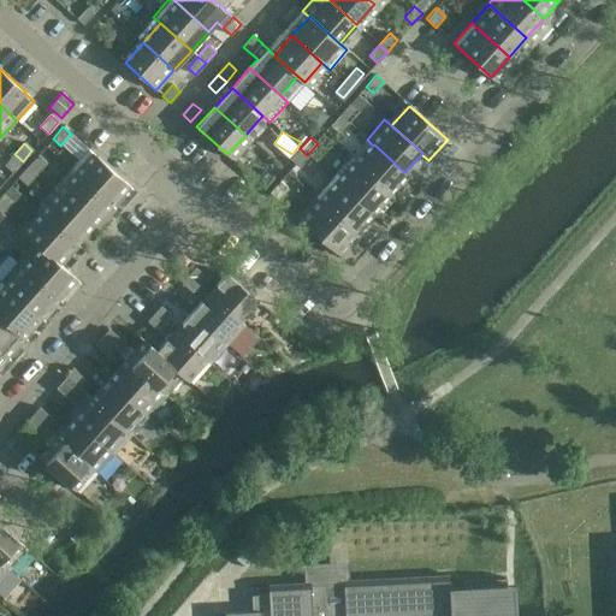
[(373,146),(357,164),(356,165),(388,191),(404,172),(374,144),(373,146)]
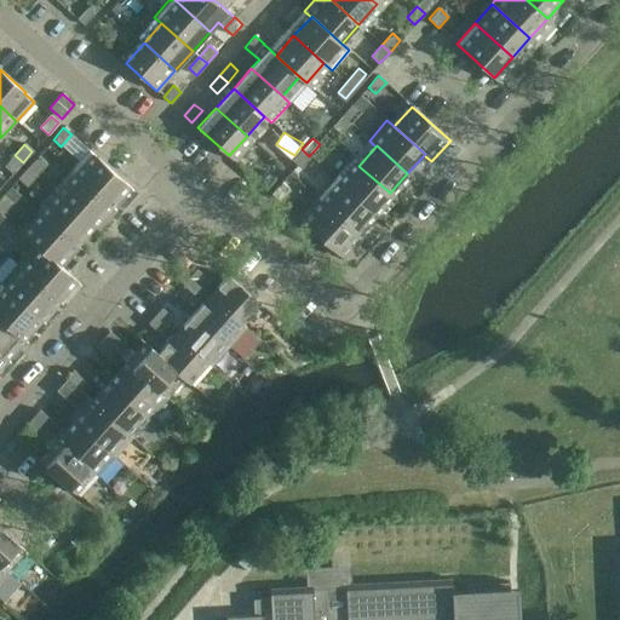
[(309,156),(302,149),(292,160),(299,167),(309,156)]
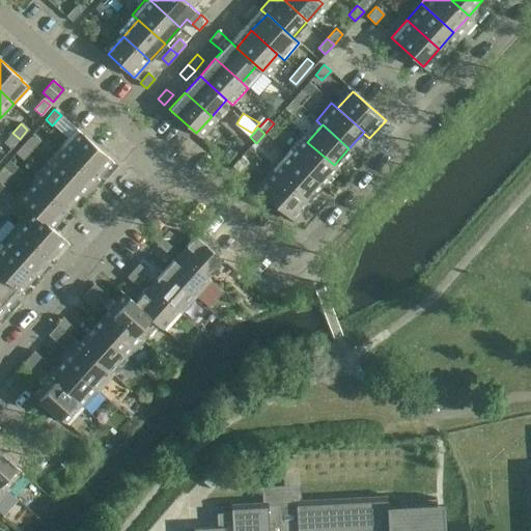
[(75,129),(60,145),(91,173),(106,157),(83,135),(83,136),(75,129)]
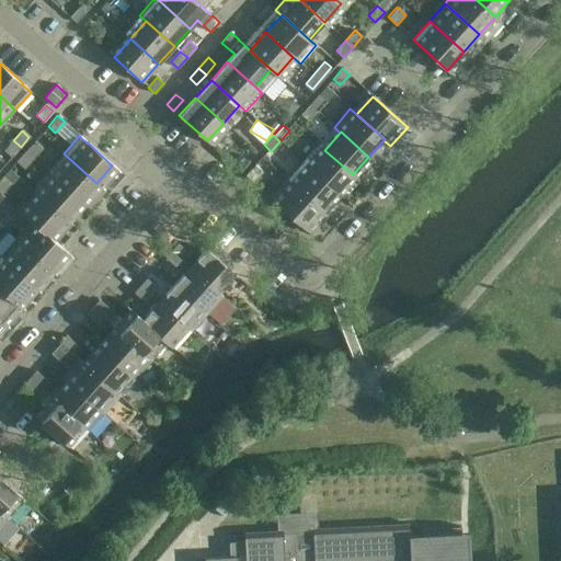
[(11,158),(21,147),(13,140),(3,151),(11,158)]
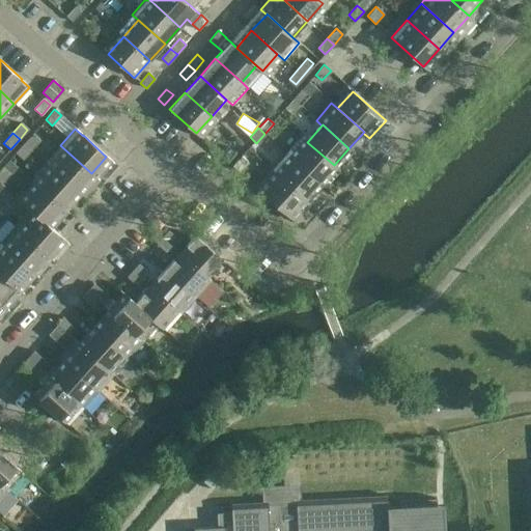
[(39,142),(31,135),(24,144),(31,150),(39,142)]
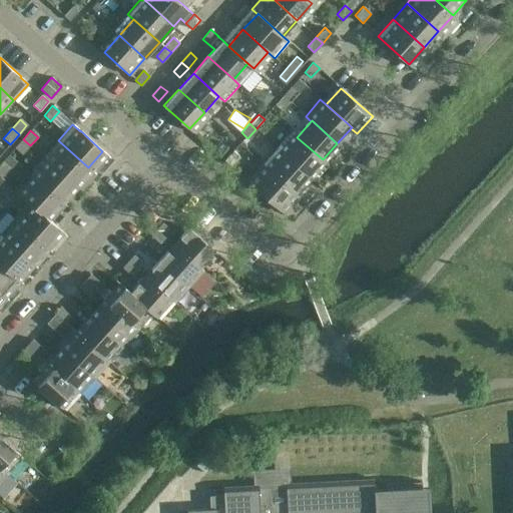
[(291,131),(277,147),(308,176),(309,175),(315,182),(320,177),(319,176),(329,165),(323,159),(297,137),(291,131)]
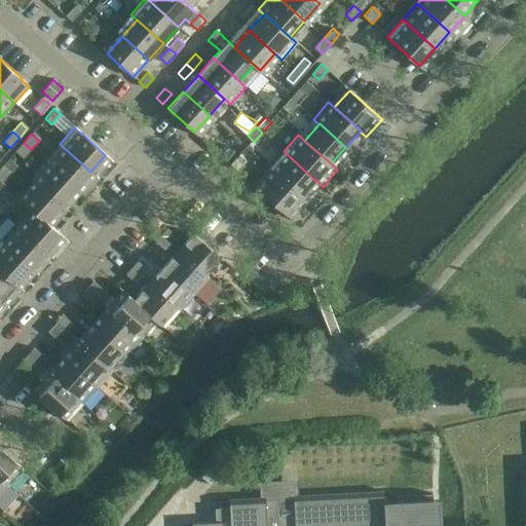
[(22,159),(31,149),(24,143),(14,153),(22,159)]
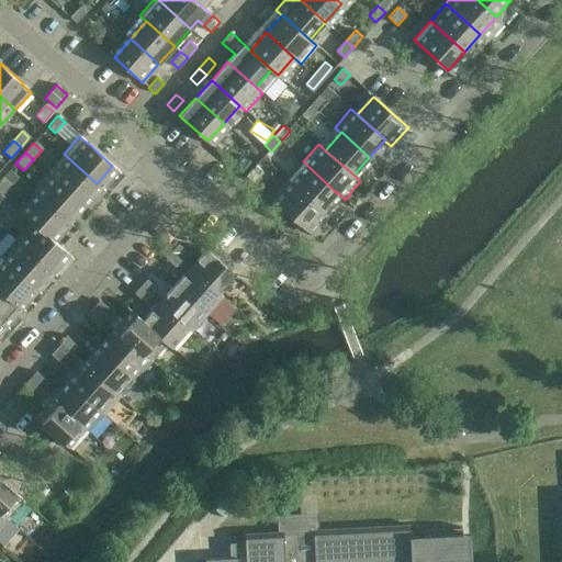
[(97,183),(64,154),(63,154),(47,171),(56,179),(80,201),(97,183)]
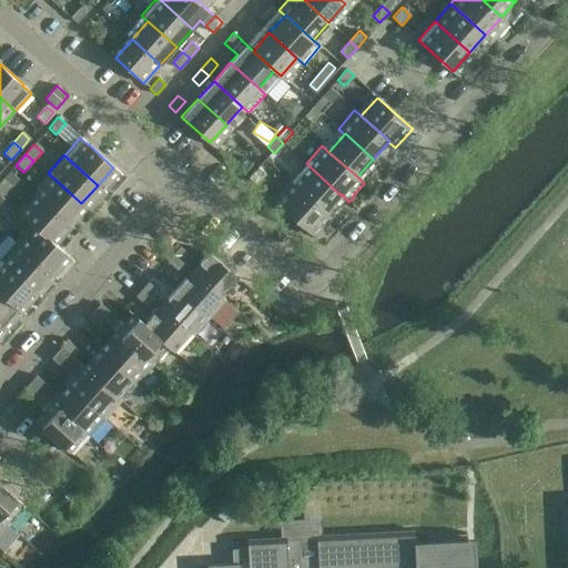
[(341,195),(306,163),(290,182),(296,188),(325,213),(341,195)]
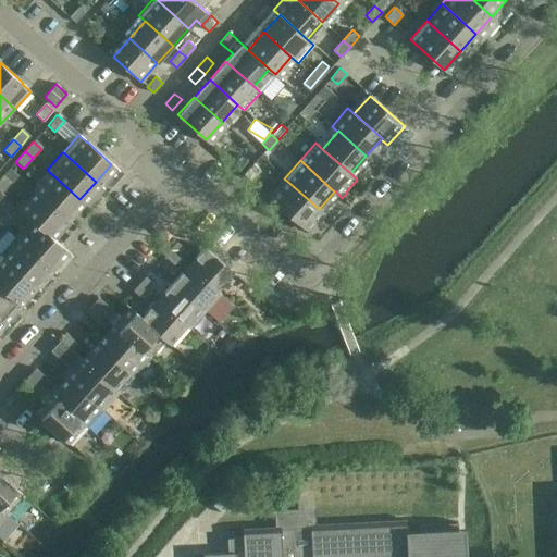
[(244,174),(250,181),(260,170),(252,163),(244,174)]
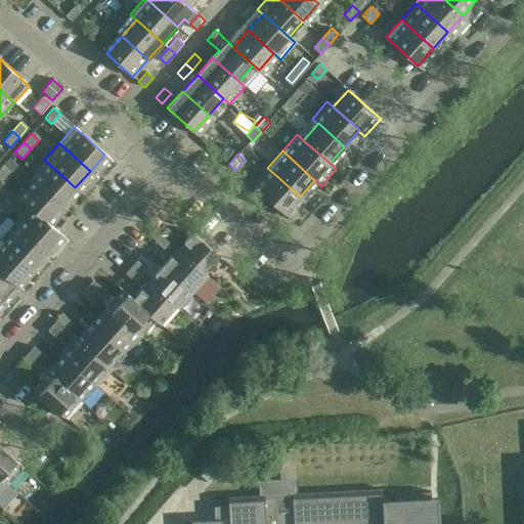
[(9,171),(3,165),(0,167),(0,179),(1,180),(9,171)]
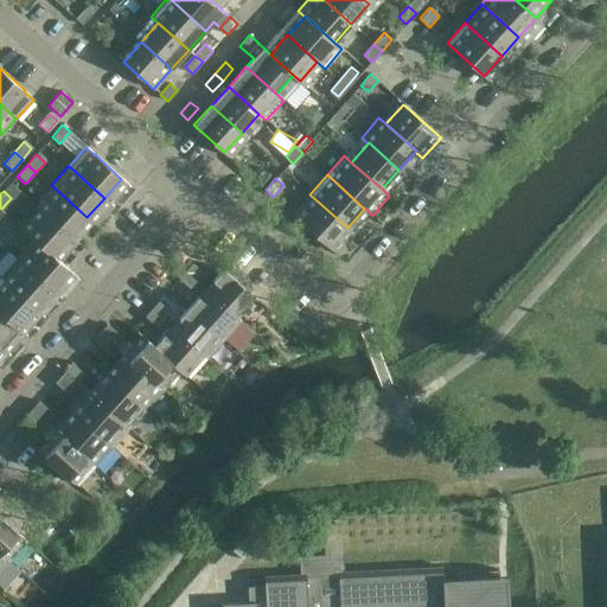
[(61,193),(43,212),(70,237),(87,217),(61,193)]
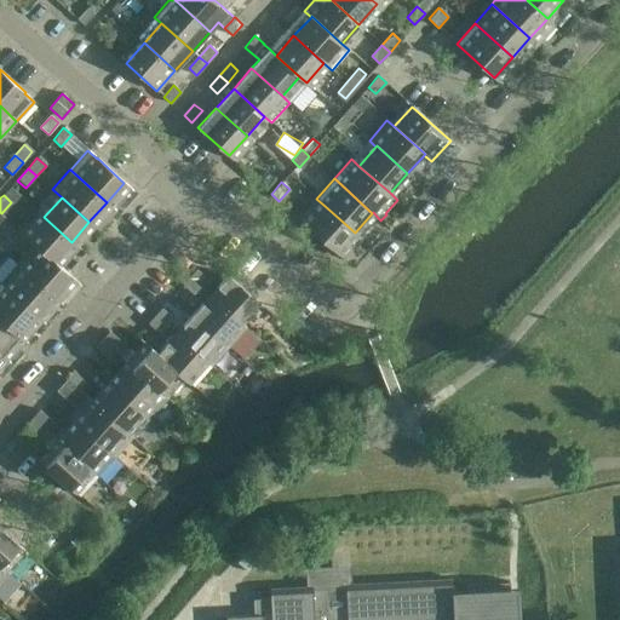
[(323,205),(305,224),(337,252),(355,233),(323,205)]
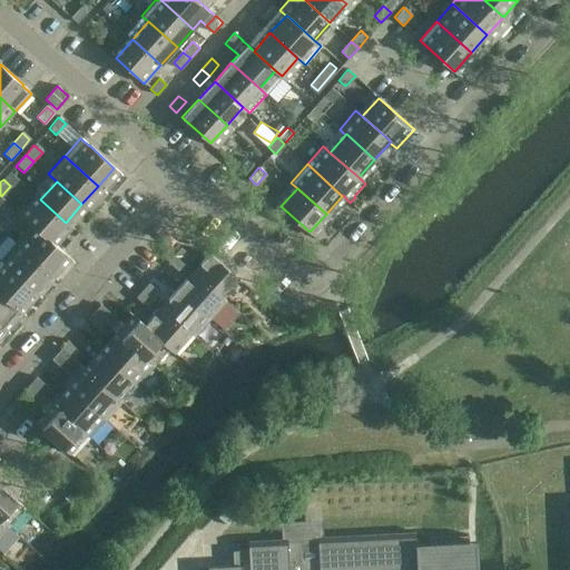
[(16,209),(23,218),(31,225),(49,241),(66,223),(40,199),(40,200),(31,193),(16,209)]
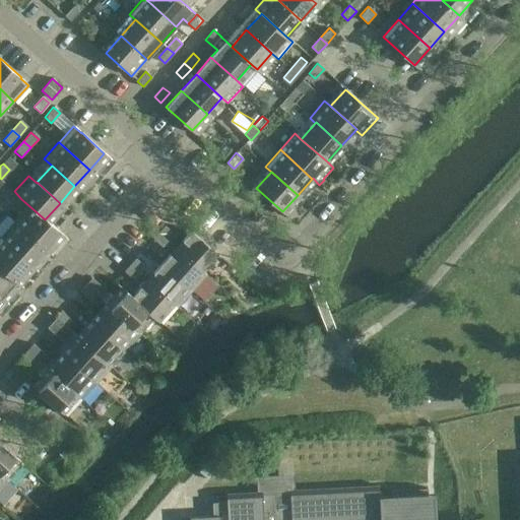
[(18,195),(11,190),(4,183),(0,187),(0,194),(4,198),(3,199),(9,205),(18,195)]
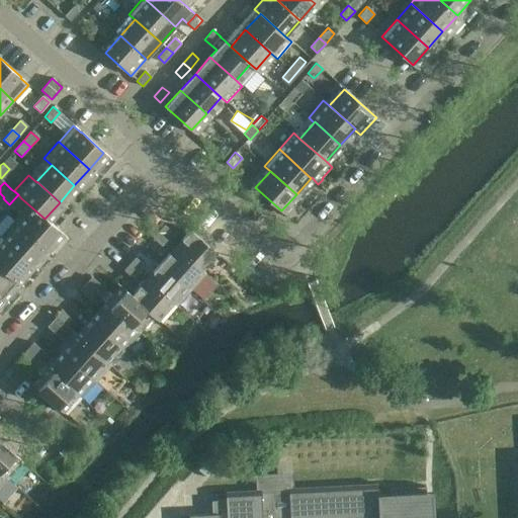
[(45,219),(28,204),(14,221),(45,248),(59,232),(45,219)]
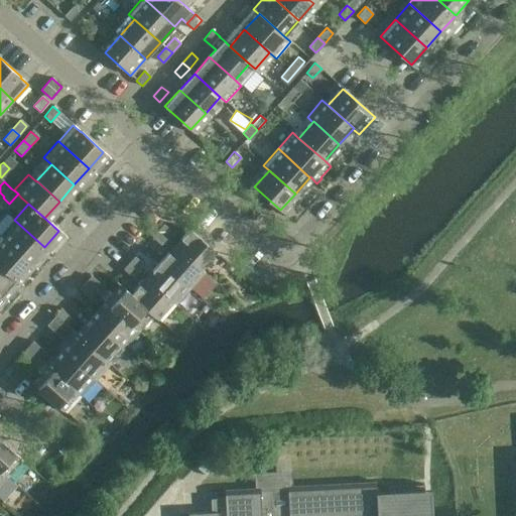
[(44,247),(14,220),(0,234),(0,236),(29,263),(44,247)]
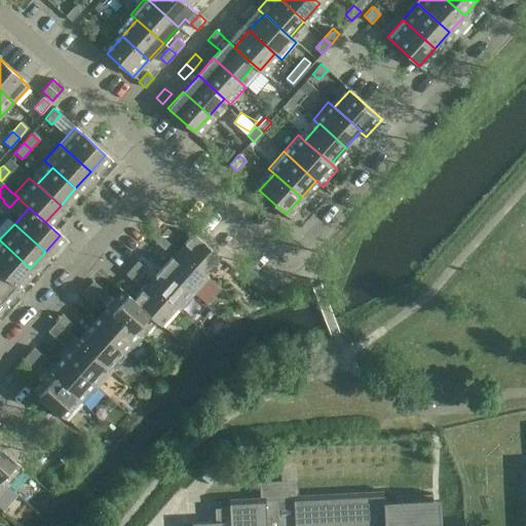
[(177,237),(166,228),(160,235),(171,243),(177,237)]
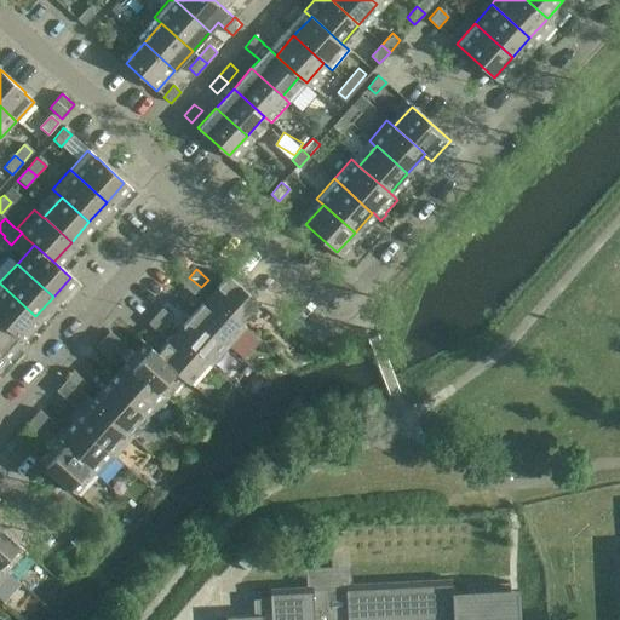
[(256,299),(228,275),(210,296),(247,328),(236,319),(256,299)]
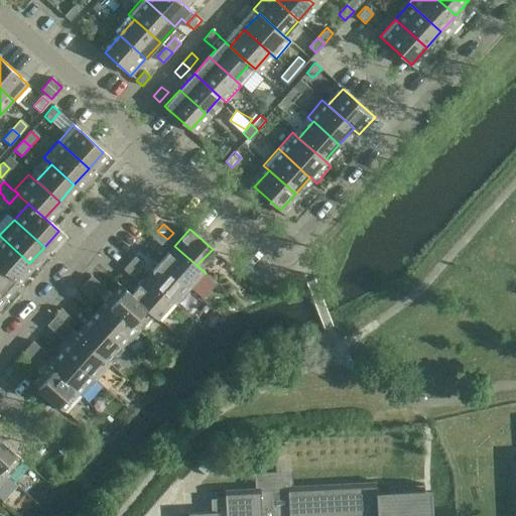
[(167,239),(157,231),(152,237),(161,245),(167,239)]
